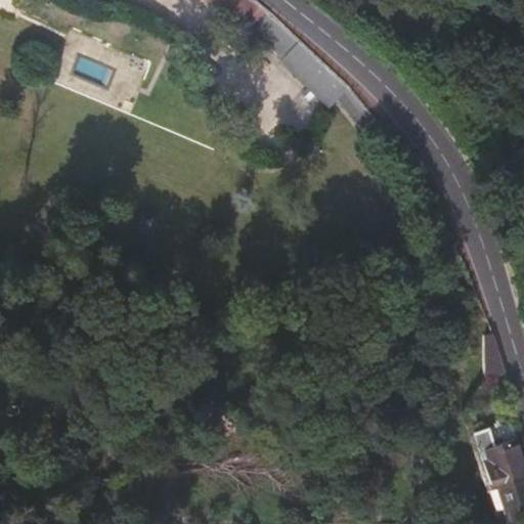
[(252,29),(268,10),(255,0),(228,0),(225,5),(230,9),(232,10),(232,12),(233,11),(236,15),(252,29)]
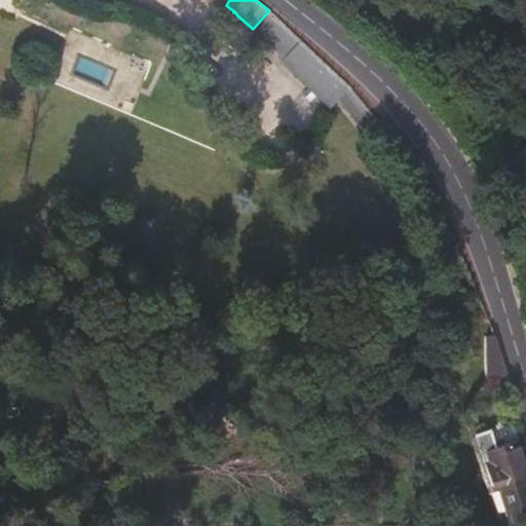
[(302,40),(280,21),(269,10),(253,29),(285,58),(302,40)]
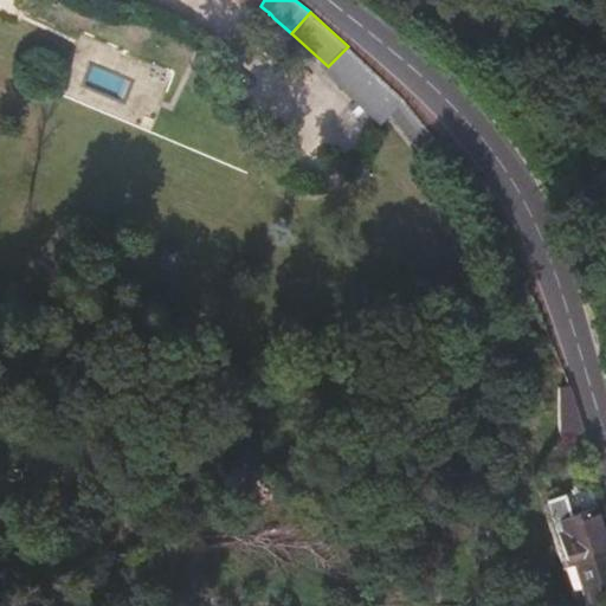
[(584,432),(568,386),(559,386),(559,438),(560,440),(584,432)]
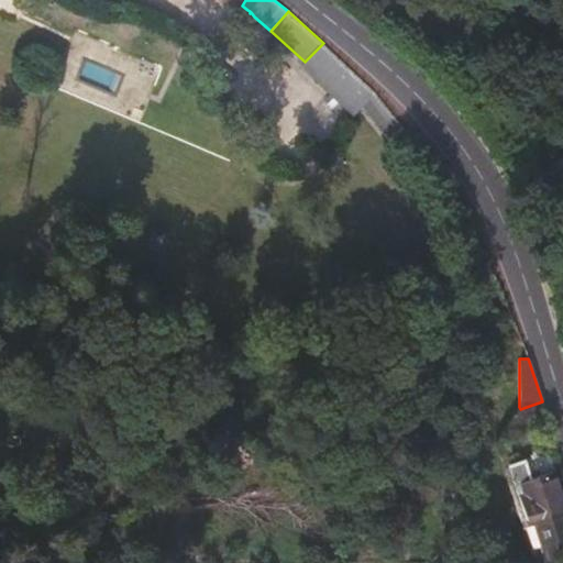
[(562,514),(562,505),(552,471),(529,478),(523,459),(507,464),(517,495),(526,526),(534,548),(538,547),(555,541),(562,538),(562,521),(561,515),(562,514)]
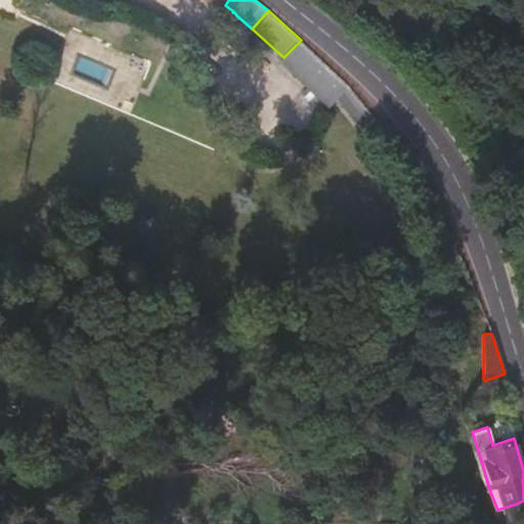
[(520,518),(517,504),(500,509),(506,522),(520,518)]
